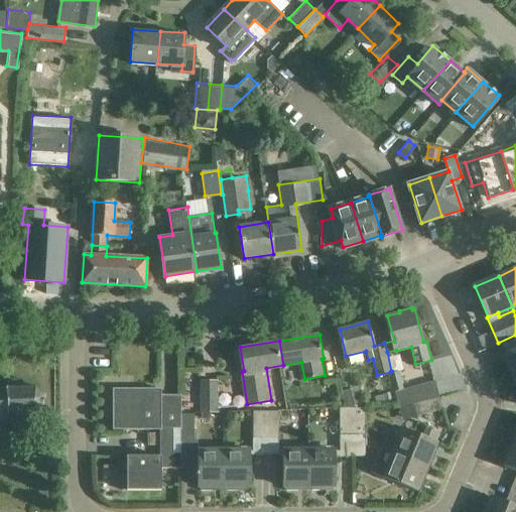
[(515,347),(504,353),(515,381),(515,347)]
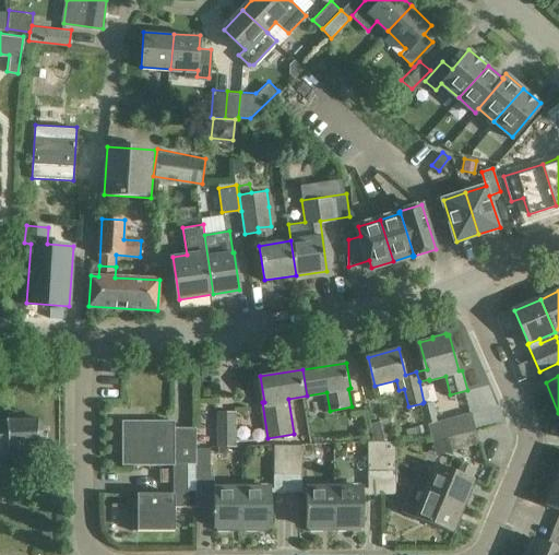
[(424,402),(423,403),(431,437),(450,435),(450,436),(477,428),(473,411),(437,421),(431,400),(424,402)]
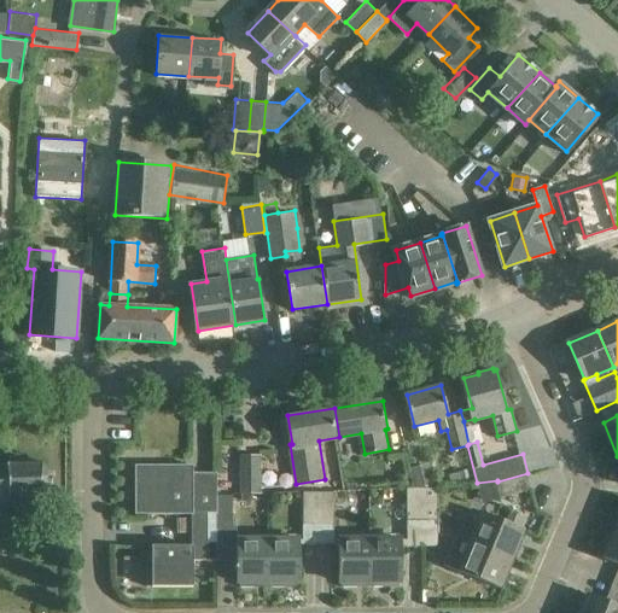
[(13,451),(13,460),(13,465),(28,463),(28,460),(28,451),(13,451)]
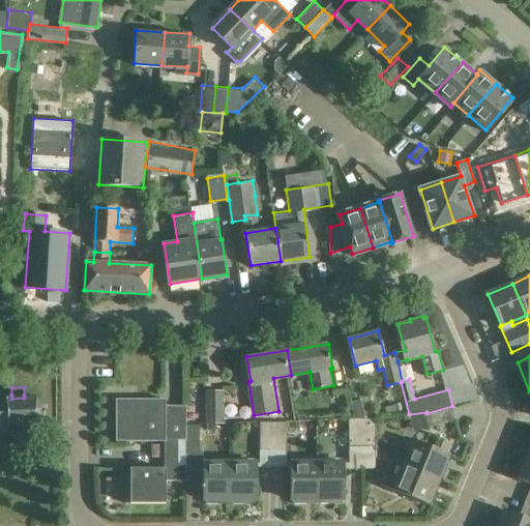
[(224,421),(224,388),(205,388),(205,421),(224,421)]
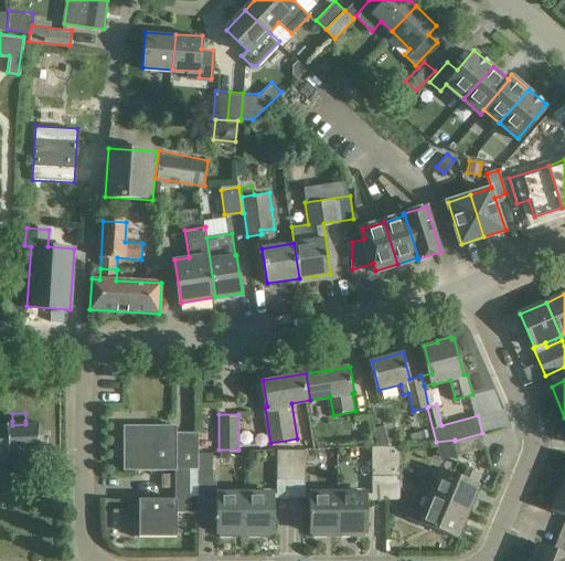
[(0,458),(7,458),(8,462),(12,461),(13,455),(25,455),(27,459),(30,459),(30,455),(38,455),(39,458),(42,457),(42,453),(48,446),(50,447),(51,445),(49,444),(49,435),(51,434),(50,431),(46,432),(40,425),(41,422),(38,421),(35,424),(29,424),(29,421),(25,421),(25,424),(12,425),(12,421),(8,421),(8,425),(0,424),(0,458)]
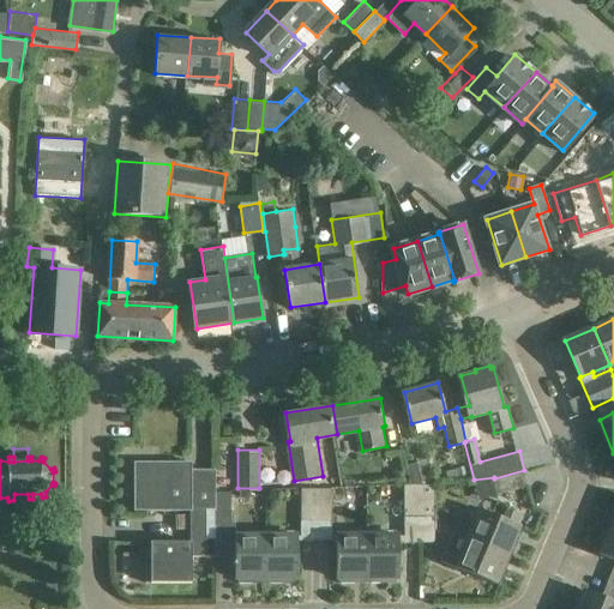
[(136,506),(191,507),(208,507),(214,506),(214,464),(193,464),(193,460),(136,460),(136,506)]
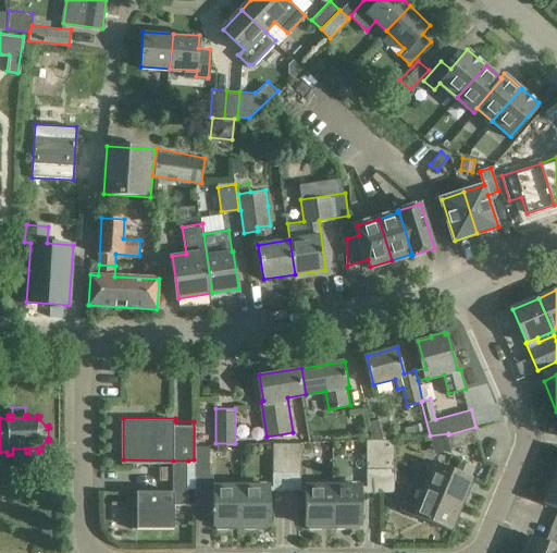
[(371,422),(374,438),(386,434),(383,420),(371,422)]
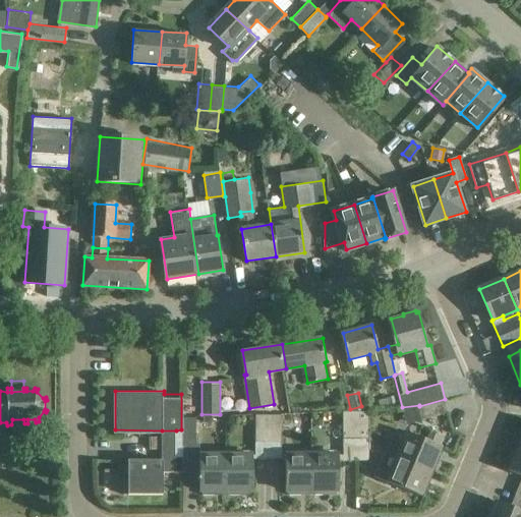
[(392,394),(378,397),(380,404),(395,404),(392,394)]
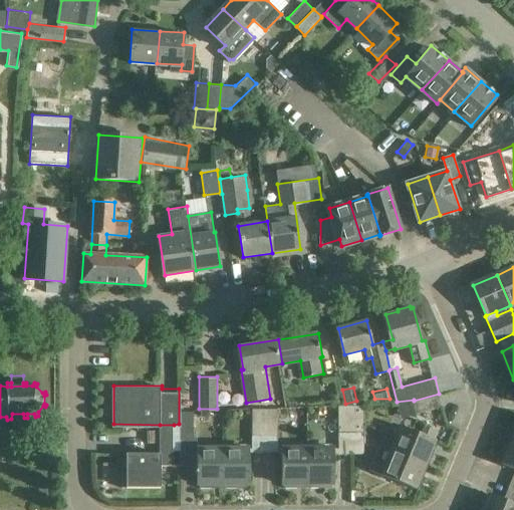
[(443,407),(439,394),(414,401),(418,413),(443,407)]
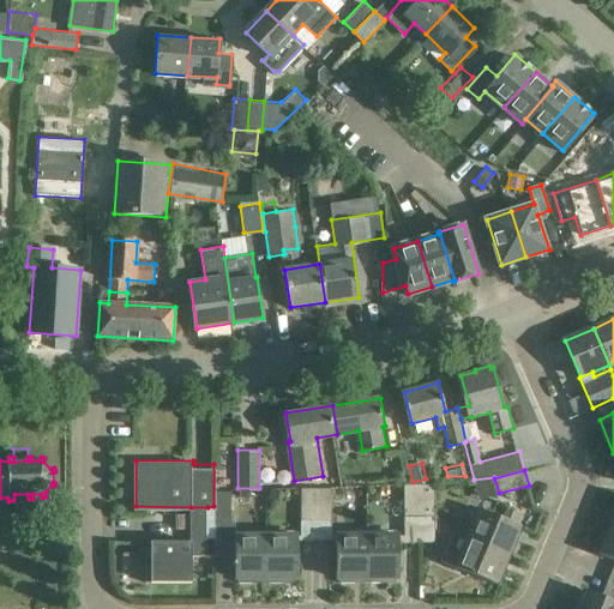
[(404,481),(403,471),(393,474),(396,483),(404,481)]
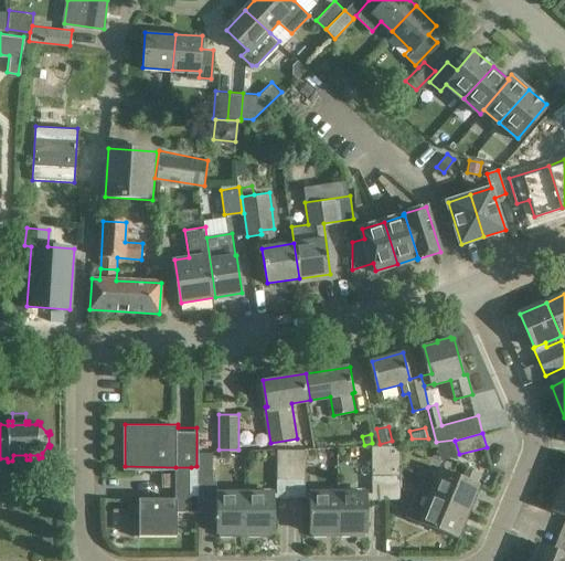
[(385,474),(385,444),(380,444),(371,444),(371,475),(385,474)]
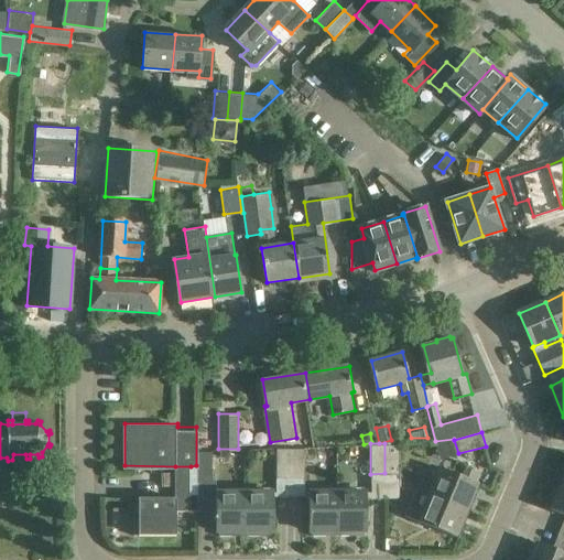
[(399,443),(384,443),(384,473),(399,473),(399,443)]
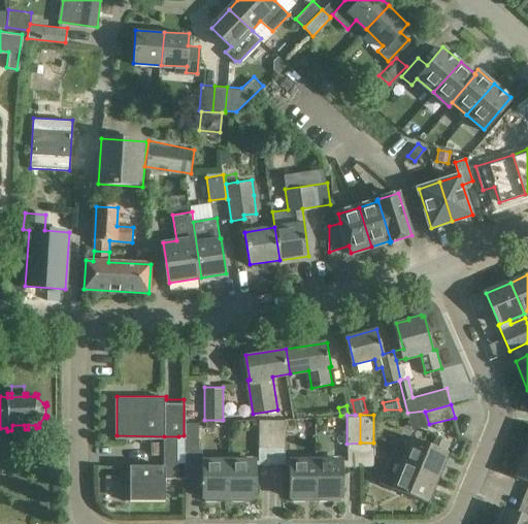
[(271,446),(271,418),(258,418),(258,446),(271,446)]
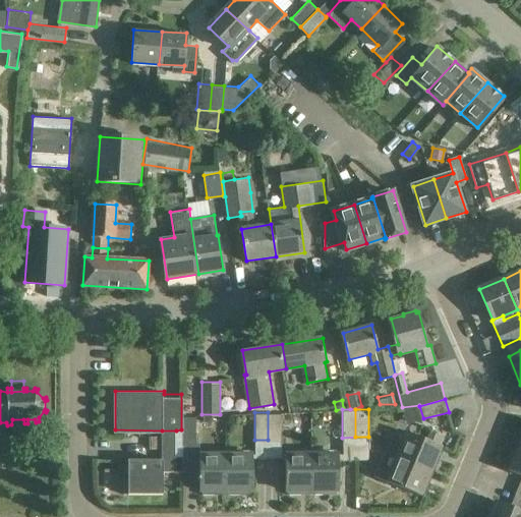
[(268,412),(268,440),(281,440),(281,412),(268,412)]
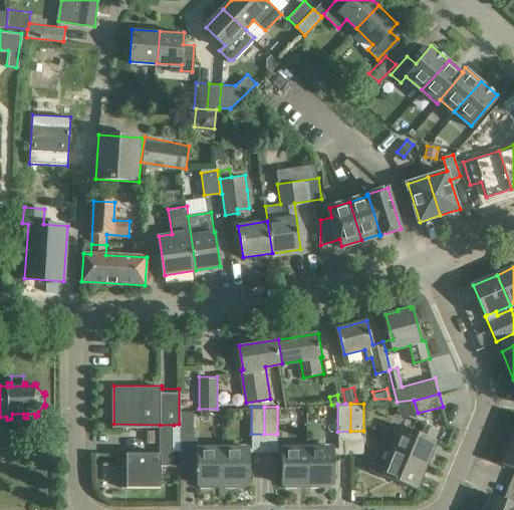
[(193,411),(180,411),(180,425),(180,437),(193,437),(193,411)]
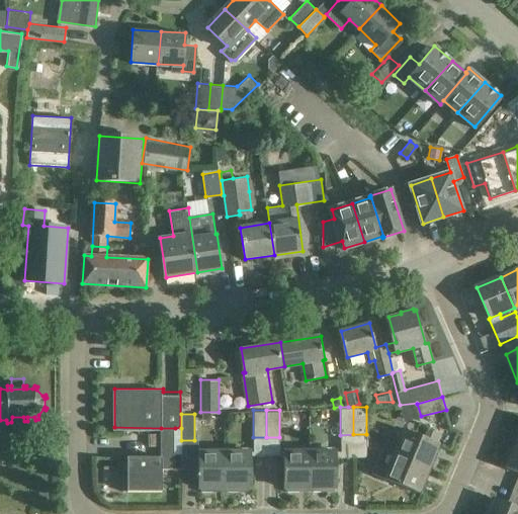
[(407,429),(397,453),(430,467),(431,464),(434,466),(439,455),(435,453),(440,443),(444,433),(427,427),(423,436),(407,429)]
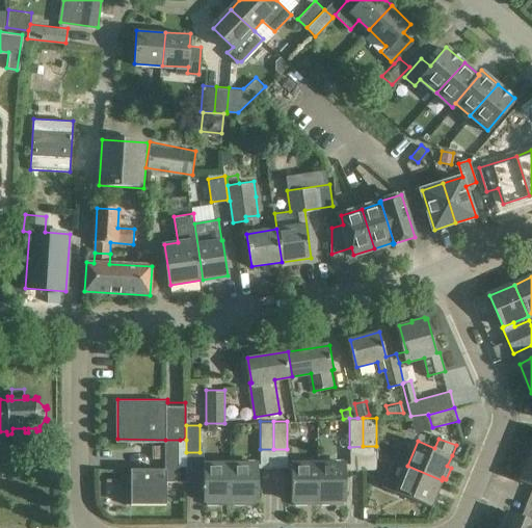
[(180,482),(180,440),(165,440),(165,470),(132,469),(131,484),(126,484),(126,503),(131,503),(131,504),(167,504),(167,482),(180,482)]
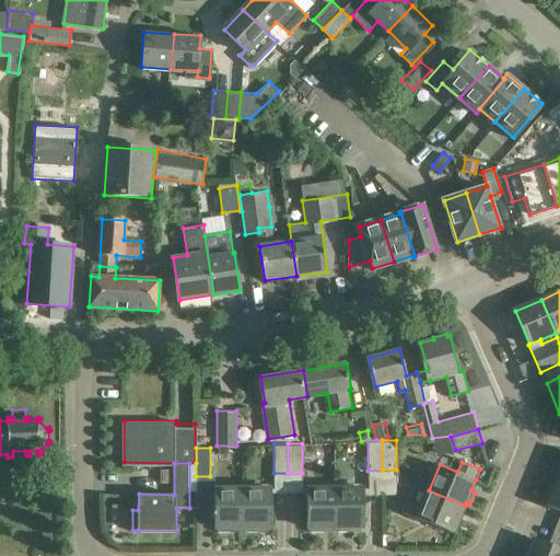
[(547,505),(559,510),(559,478),(558,479),(555,477),(549,490),(552,491),(547,505)]
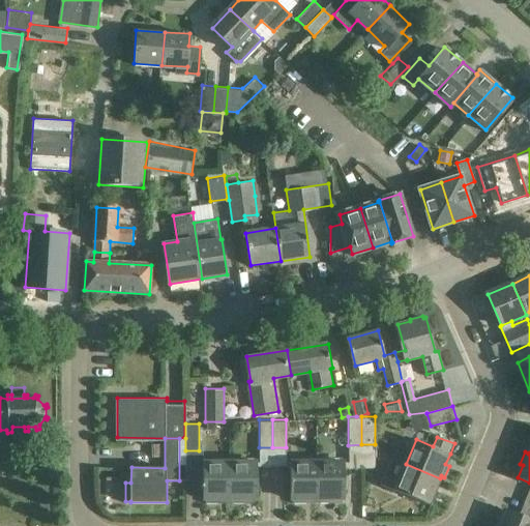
[(391,459),(381,483),(395,489),(430,502),(431,500),(435,501),(439,490),(436,488),(440,478),(406,464),(391,459)]
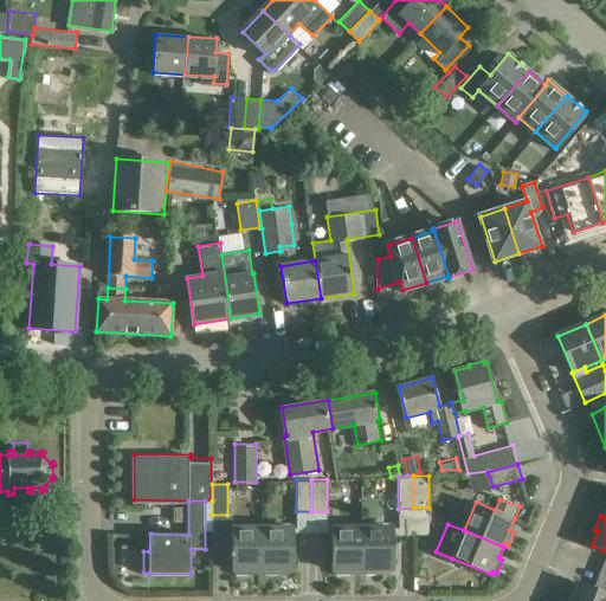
[(231,570),(237,570),(237,574),(264,574),(265,528),(232,528),(231,570)]
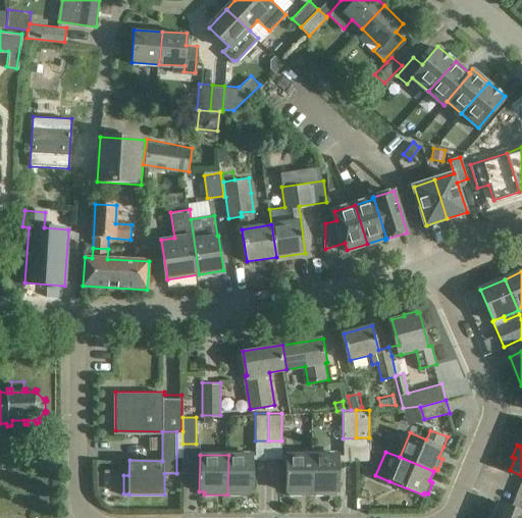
[(255,455),(228,455),(227,495),(243,495),(243,491),(255,491),(255,455)]
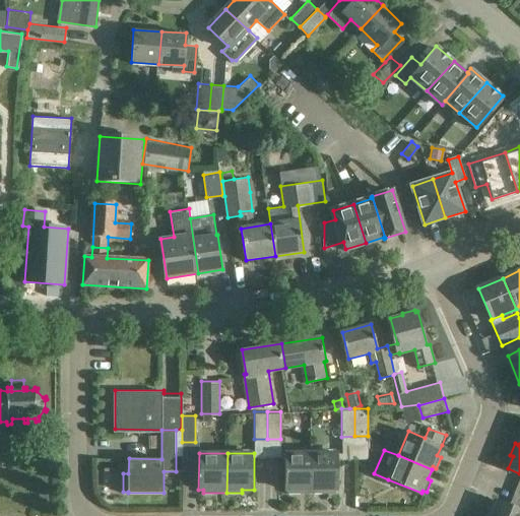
[(289,493),(313,493),(313,453),(286,453),(286,490),(289,490),(289,493)]
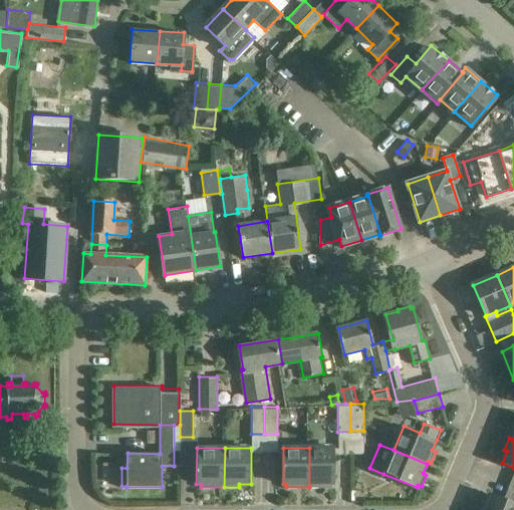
[(309,448),(309,487),(324,487),(324,484),(335,484),(335,453),(337,453),(337,448),(309,448)]
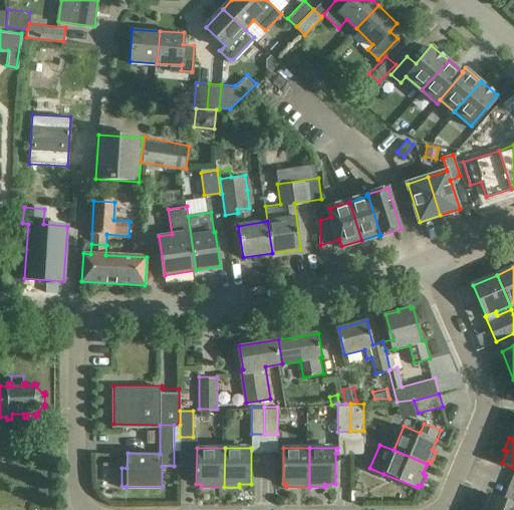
[(484,507),(483,509),(513,509),(513,502),(503,498),(490,493),(489,496),(485,494),(481,506),(484,507)]
